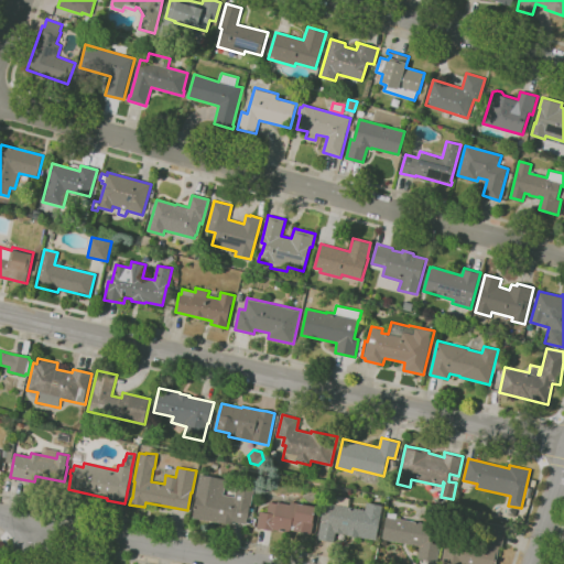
[(232,524),(193,517),(197,497),(196,497),(201,475),(227,479),(224,495),(236,497),(240,473),(257,476),(250,508),(255,509),(252,520),(248,519),(247,524),(234,521),(232,524)]
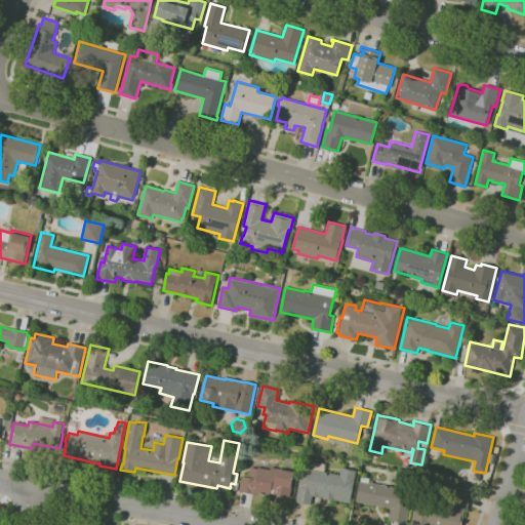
[(290,497),(271,493),(271,496),(256,493),(255,495),(239,492),(242,476),(249,478),(251,467),(257,469),(257,467),(270,469),(270,467),(277,469),(277,468),(294,471),(291,487),(292,487),(290,497)]
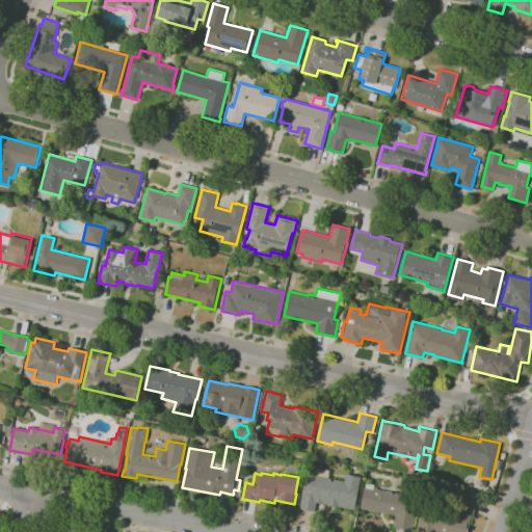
[(315,511),(300,508),(303,491),(302,491),(307,474),(345,481),(346,474),(361,477),(354,509),(317,503),(315,511)]
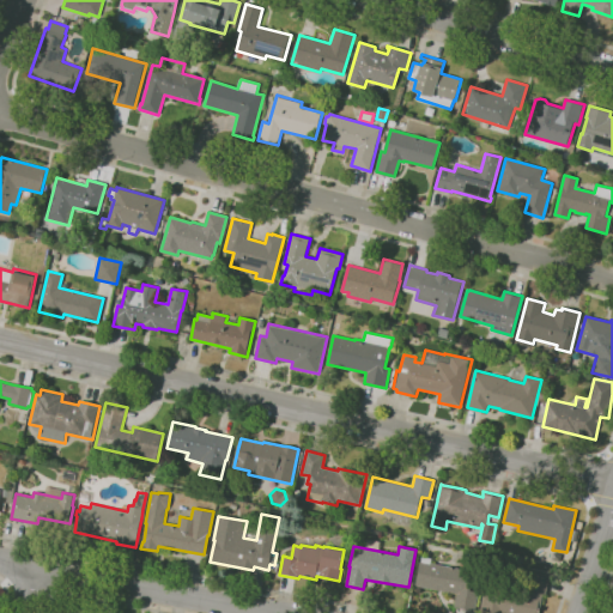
[(475,611),(455,607),(457,594),(416,586),(420,562),(422,562),(423,557),(432,558),(431,563),(474,571),(471,590),(479,592),(475,611)]
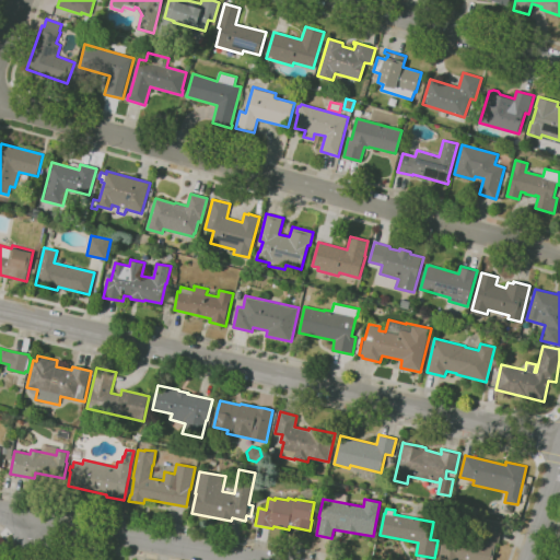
[(458,559),(439,556),(444,529),(458,532),(457,539),(476,543),(480,516),(503,521),(499,541),(497,540),(492,559),(458,559)]
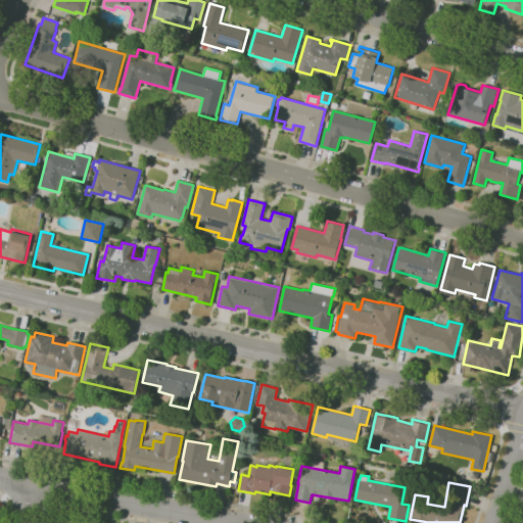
All buildings are outlined.
